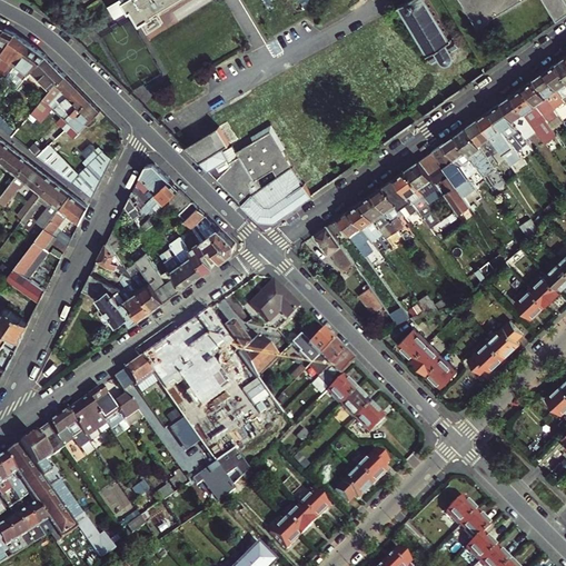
[(126,0),(130,7),(127,9),(132,16),(135,15),(140,22),(148,18),(147,17),(174,0),(126,0)]
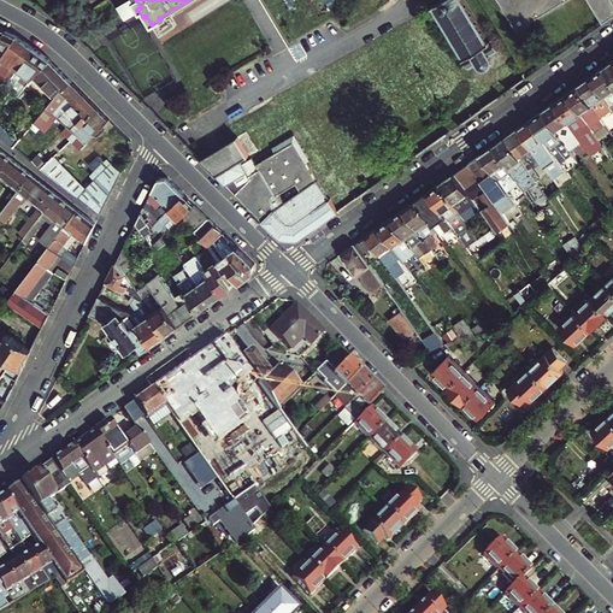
[(188,0),(159,18),(160,19),(163,21),(196,0),(188,0)]
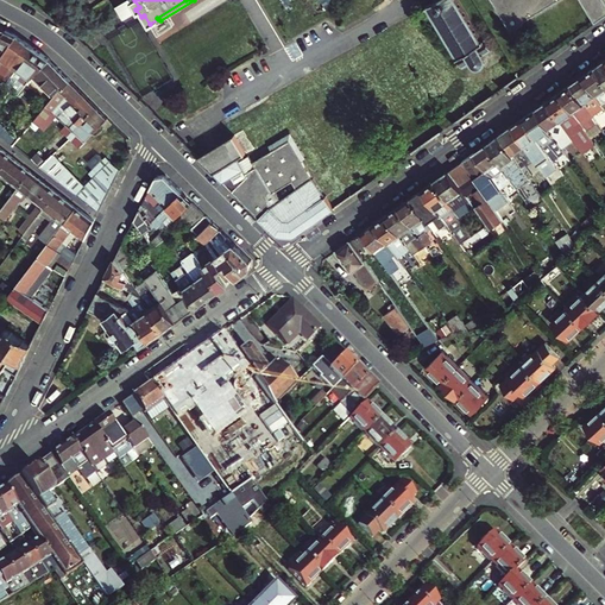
[(484,63),(484,61),(481,56),(489,52),(483,42),(480,42),(453,0),(430,0),(433,2),(426,7),(457,57),(454,60),(460,69),(467,65),(470,68),(472,69),(474,70),(477,70),(479,70),(481,68),(483,65),(484,63)]
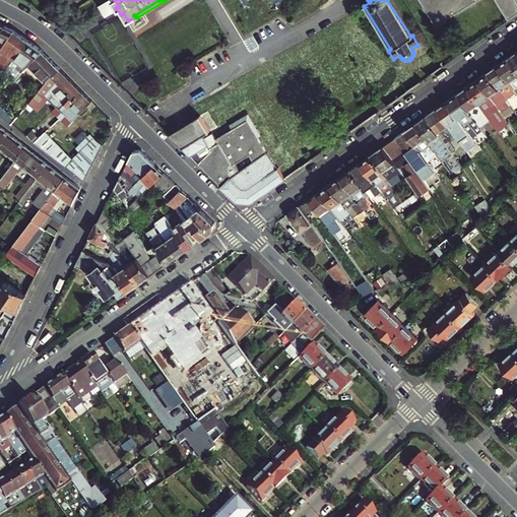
[(415,0),(434,29),(444,23),(443,21),(477,0),(492,0),(506,22),(516,14),(516,7),(512,0),(415,0)]
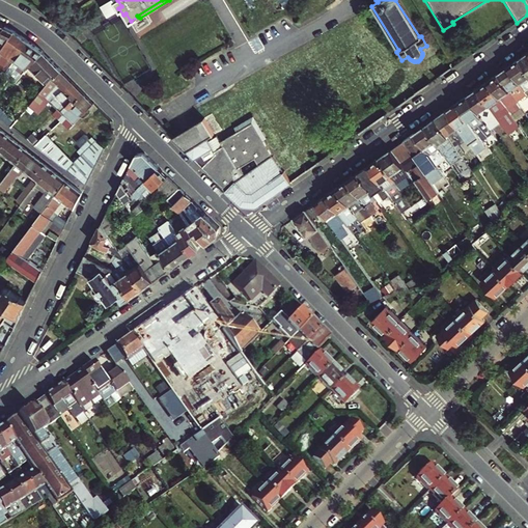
[(0,50),(12,33),(2,29),(0,32),(0,50)]
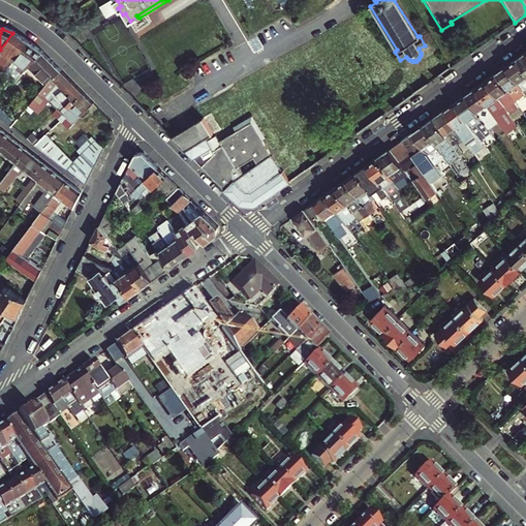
[(20,51),(27,44),(12,33),(0,50),(0,62),(6,67),(10,61),(14,57),(20,51)]
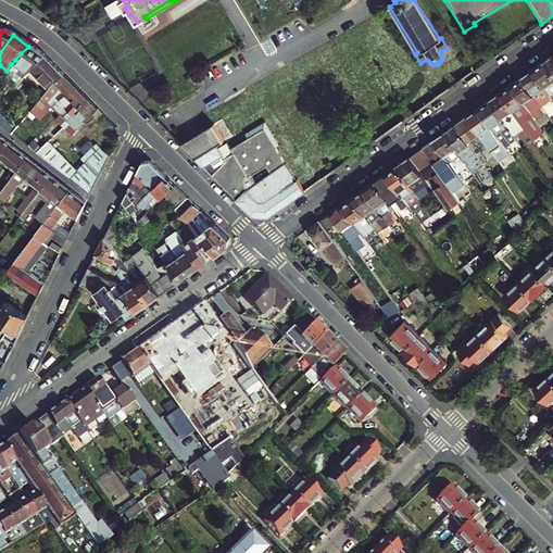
[(27,73),(42,58),(28,47),(21,53),(15,60),(11,64),(17,70),(13,75),(15,76),(13,79),(19,84),(25,74),(27,73)]
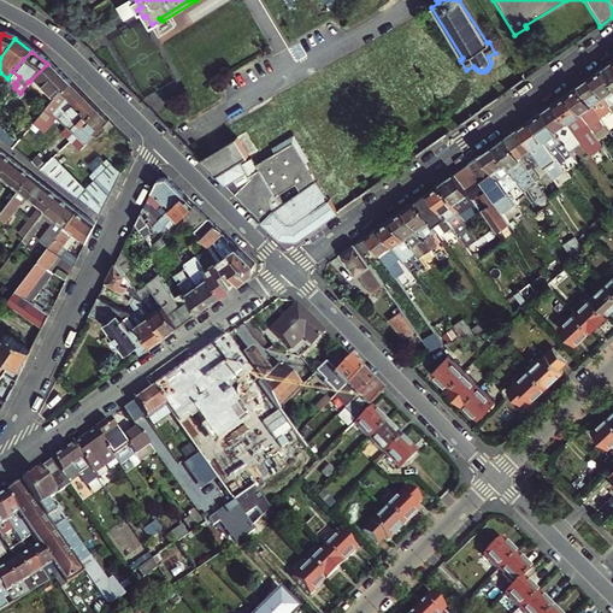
[(612,62),(600,70),(612,88),(612,62)]
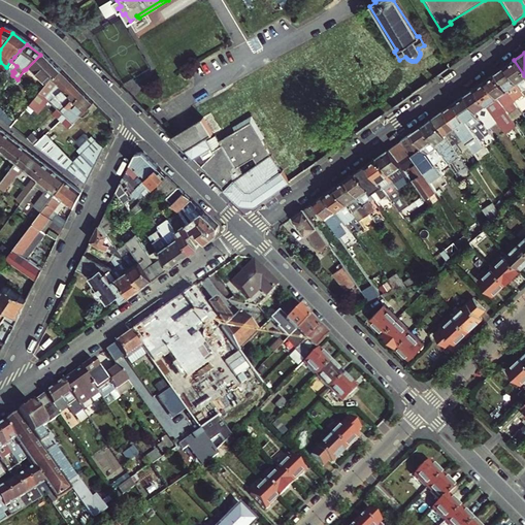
[(51,80),(59,72),(40,55),(26,69),(24,70),(34,80),(36,78),(43,87),(50,79),(51,80)]
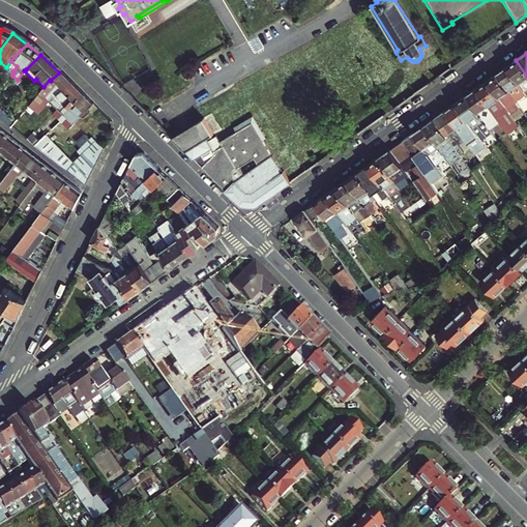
[(526,76),(516,60),(505,67),(520,88),(526,83),(526,76)]
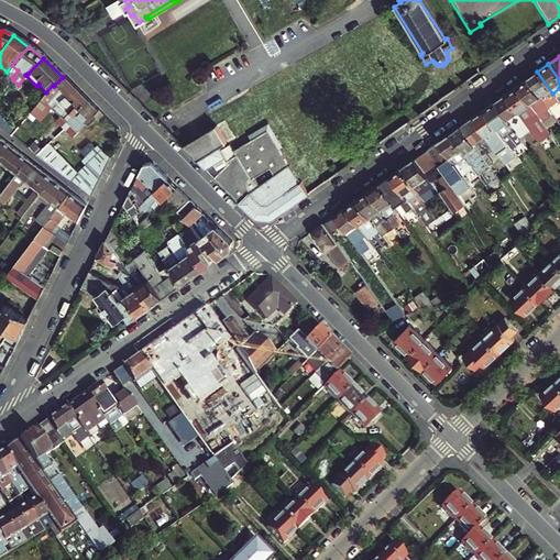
[(552,94),(537,72),(526,80),(546,109),(553,103),(548,97),(552,94)]
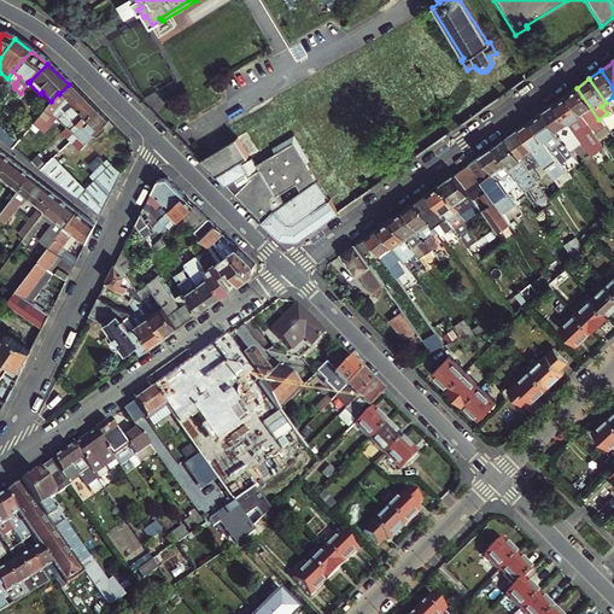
[(64,118),(83,99),(69,85),(59,94),(58,93),(51,101),(46,107),(54,117),(59,122),(64,118)]
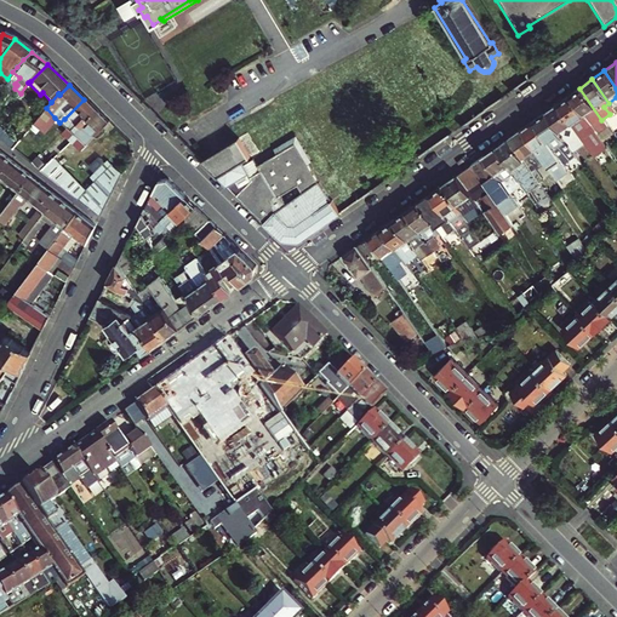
[(606,126),(601,120),(580,89),(569,96),(595,133),(606,126)]
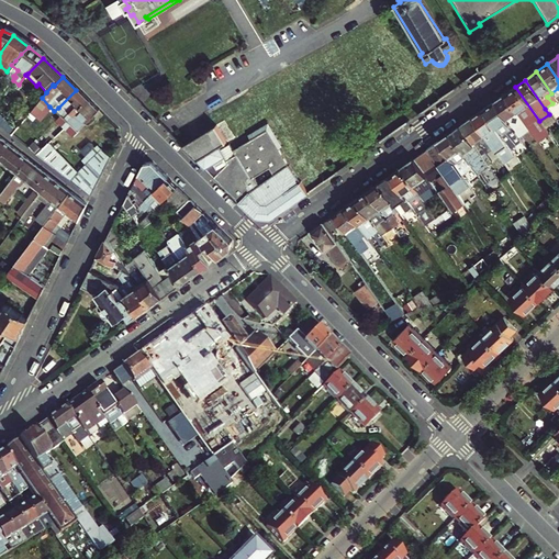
[(539,121),(515,87),(503,94),(522,120),(530,133),(543,124),(539,121)]
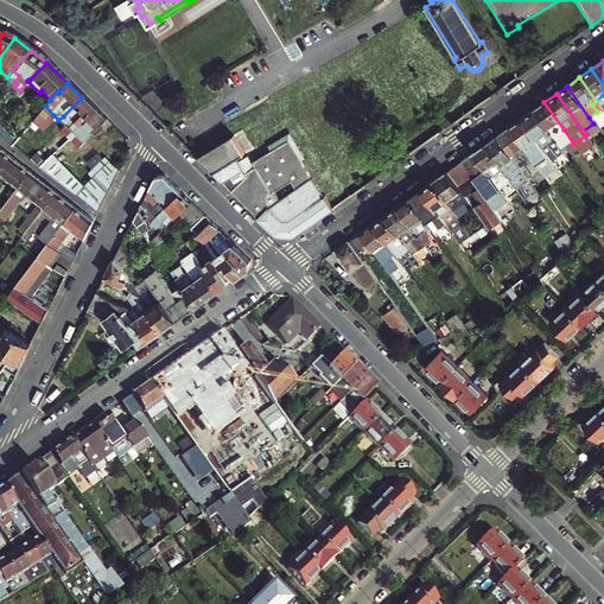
[(82,97),(63,116),(75,127),(93,109),(82,97)]
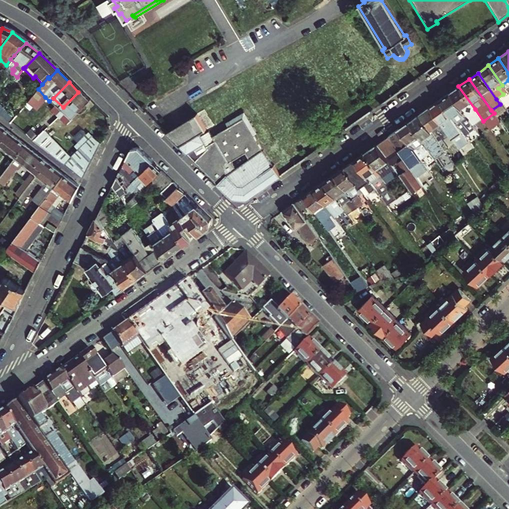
[(468,114),(475,109),(458,86),(448,93),(473,127),(476,125),(468,114)]
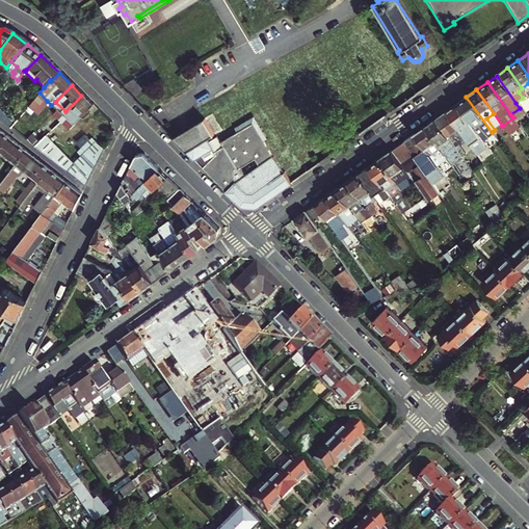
[(9,130),(16,135),(34,112),(36,113),(47,101),(40,93),(9,130)]
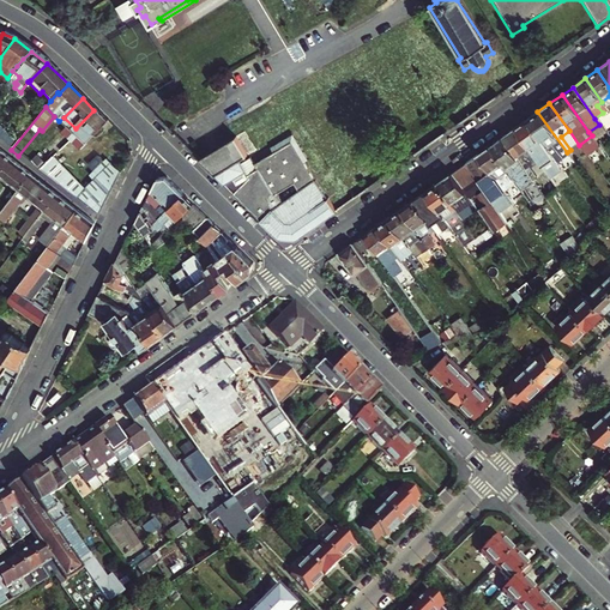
[(72,134),(83,144),(106,122),(94,110),(76,128),(64,118),(59,121),(62,125),(72,134)]
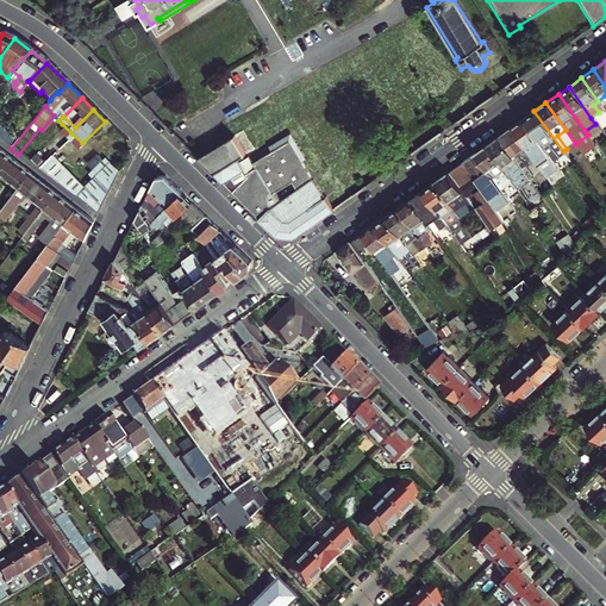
[(522,120),(544,152),(551,161),(557,156),(561,162),(567,158),(563,151),(533,111),(522,120)]
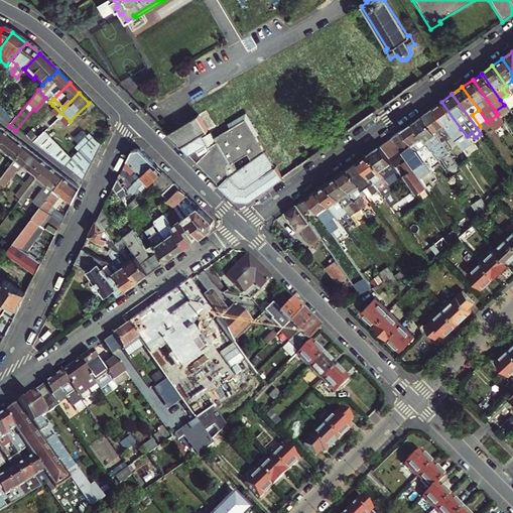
[(457,132),(461,129),(441,102),(431,109),(442,125),(449,121),(457,132)]
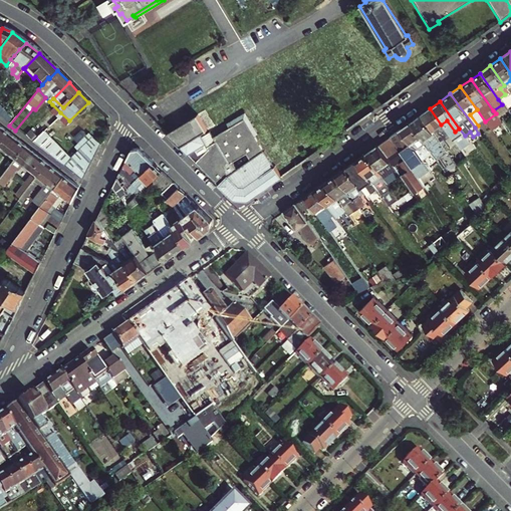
[(35,146),(60,112),(52,104),(28,131),(30,132),(24,138),(35,146)]
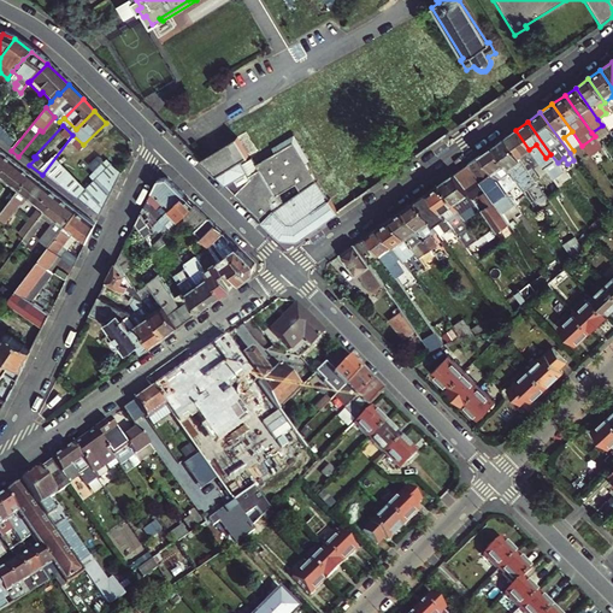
[(504,139),(518,160),(523,166),(529,161),(536,172),(542,168),(538,163),(529,149),(516,130),(504,139)]
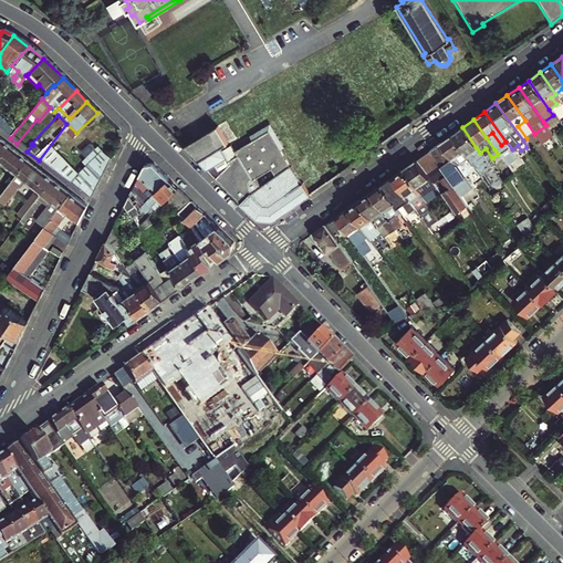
[(90,199),(110,159),(96,149),(93,148),(76,133),(66,124),(39,160),(90,199)]
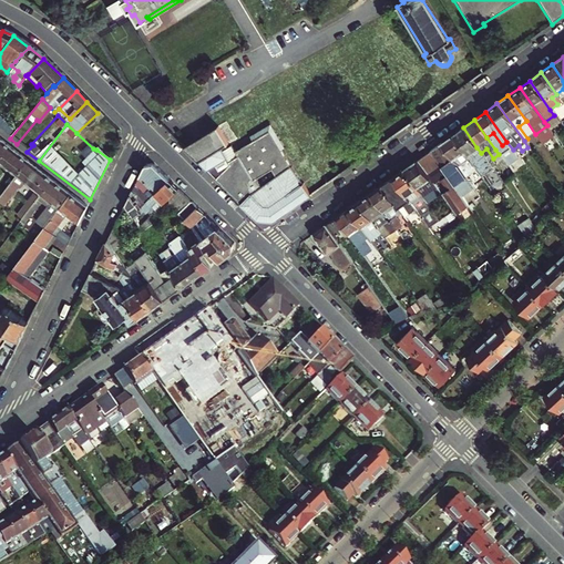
[(474,150),(477,147),(463,127),(451,136),(472,165),(482,178),(489,175),(482,165),(483,164),(474,150)]
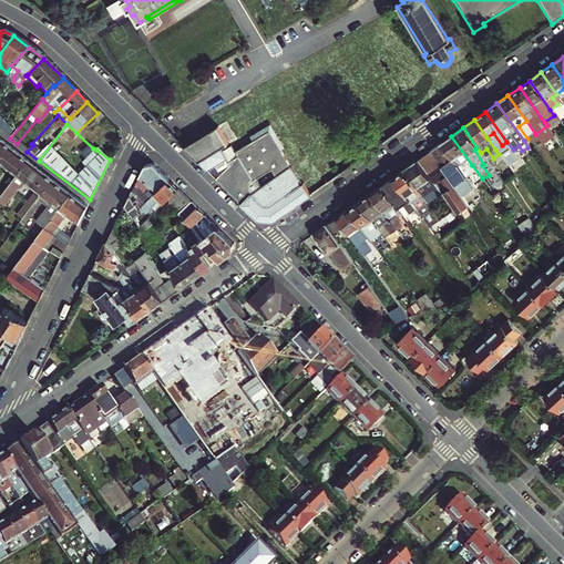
[(217,150),(226,145),(216,129),(182,150),(204,172),(224,161),(217,150)]
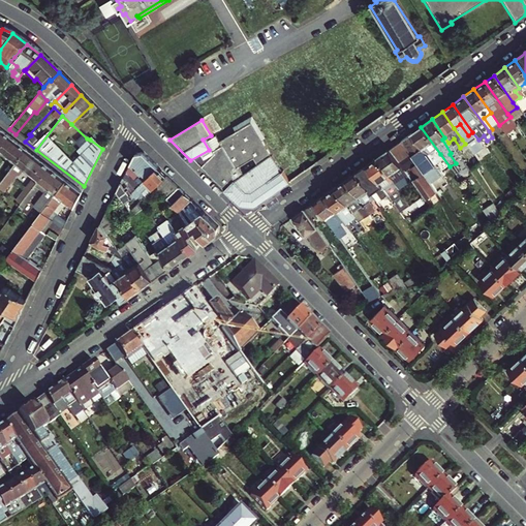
[(214,155),(199,168),(238,207),(253,209),(288,183),(271,158),(250,123),(218,143),(221,147),(213,152),(214,155)]
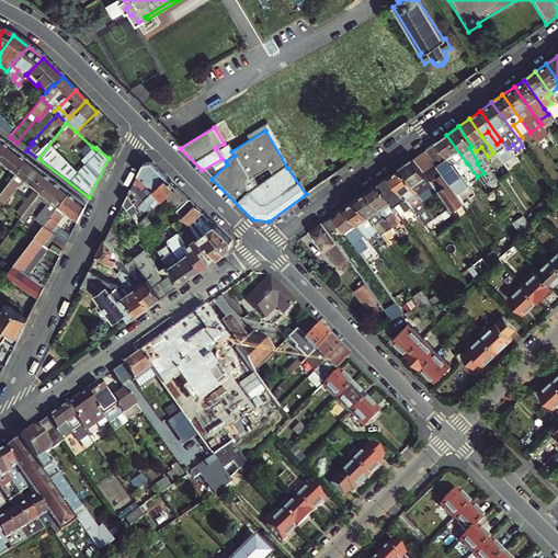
[(435,143),(459,175),(462,179),(465,177),(459,169),(467,163),(446,135),(435,143)]
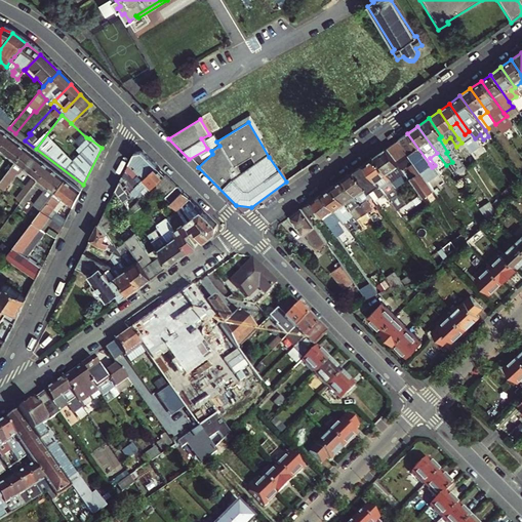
[(418,172),(430,164),(407,133),(397,141),(418,172)]
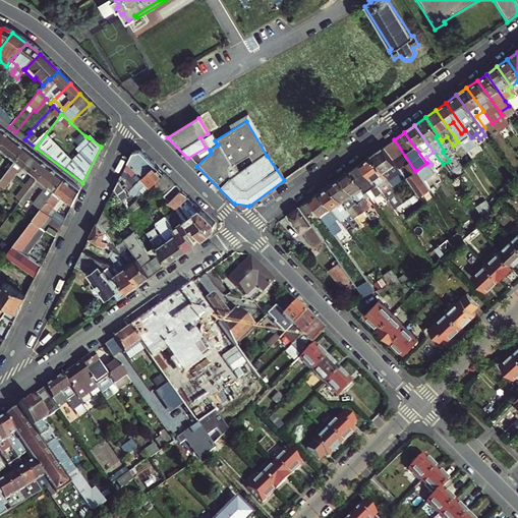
[(23,150),(2,133),(0,135),(0,141),(3,144),(0,148),(0,153),(13,163),(23,150)]
